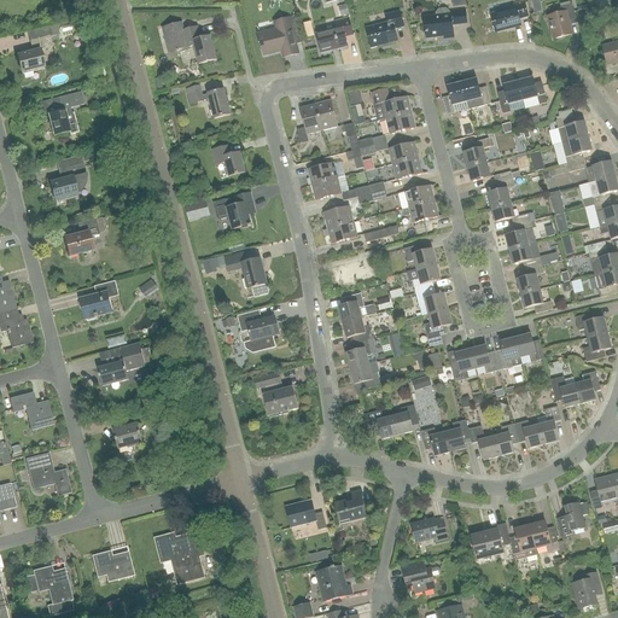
[(519,19),(529,17),(525,1),(512,5),(513,10),(491,16),(496,33),(522,27),(519,19)]
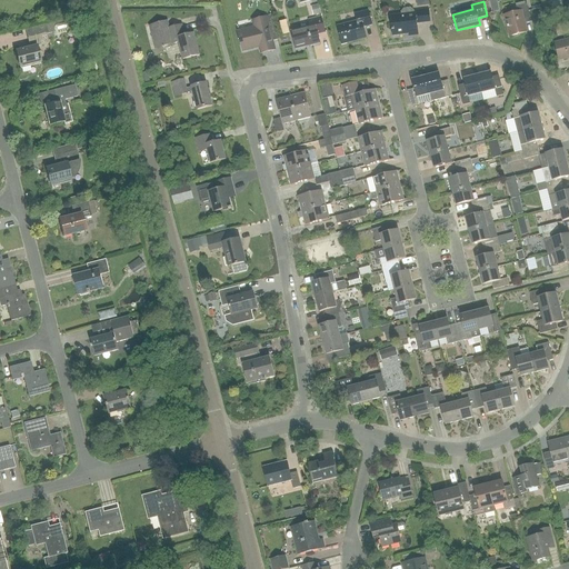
[(523,20),(530,18),(527,6),(526,6),(525,2),(515,5),(516,8),(515,8),(516,13),(505,16),(510,37),(527,32),(523,20)]
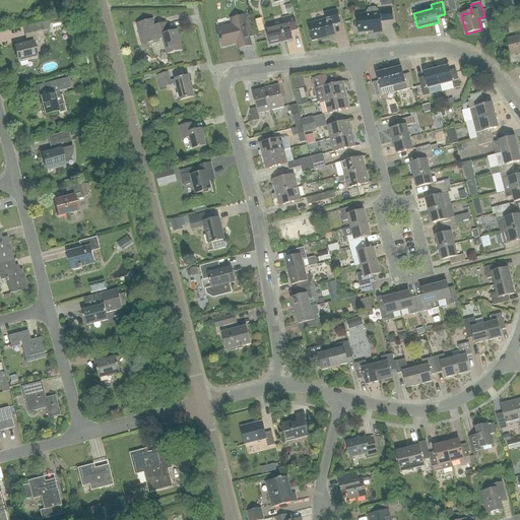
[(291,4),(284,6),(286,14),(294,12),(291,4)]
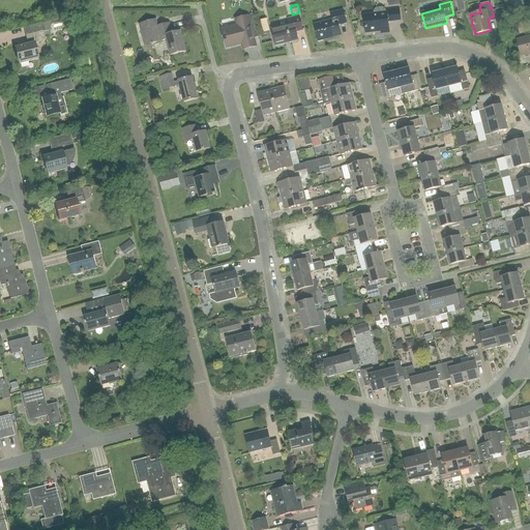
[(388,23),(401,21),(400,8),(385,10),(381,8),(375,9),(373,11),(373,15),(364,16),(366,34),(382,32),(382,33),(390,33),(388,23)]
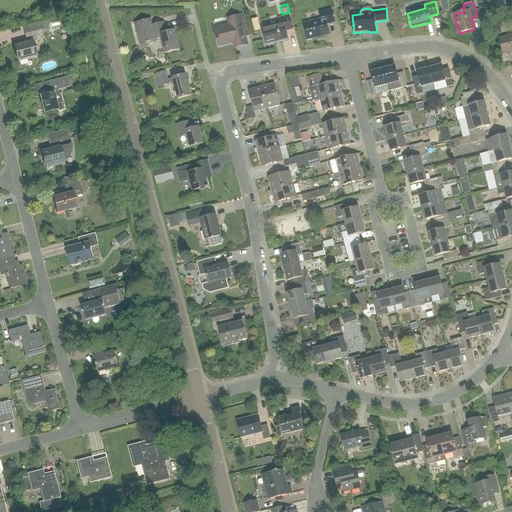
[(327,25),(335,23),(332,10),(320,13),(321,20),(303,24),(307,40),(329,35),(327,25)]
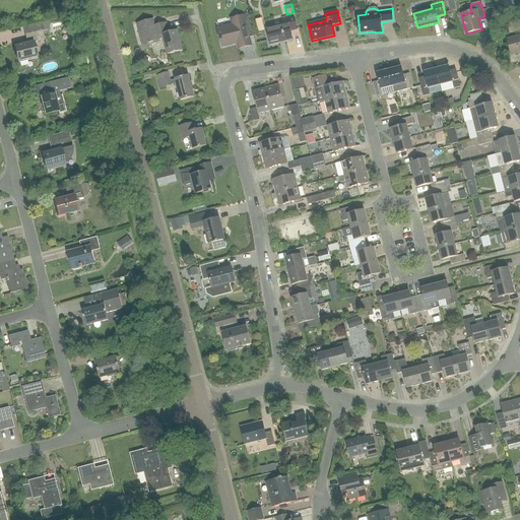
[(249,38),(255,36),(249,14),(232,19),(233,25),(217,29),(222,47),(238,43),(239,49),(251,46),(249,38)]
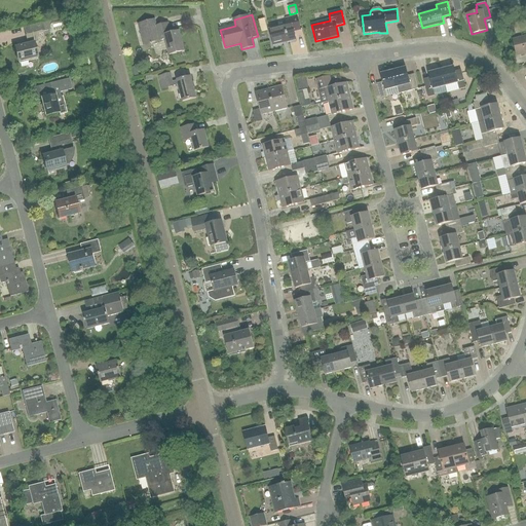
[(294,31),(301,30),(297,15),(286,19),(287,25),(269,30),(273,45),(296,40),(294,31)]
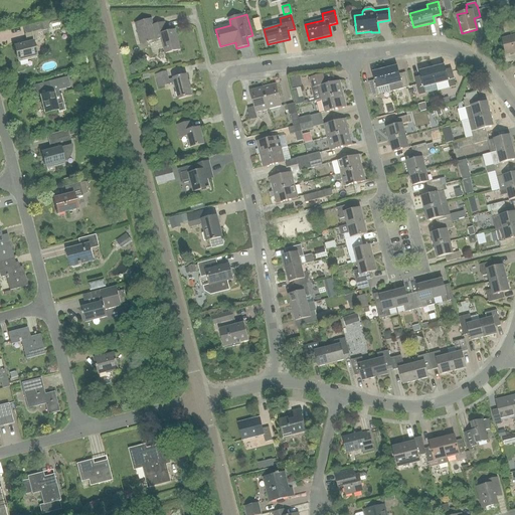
[(141,44),(153,41),(162,39),(166,54),(180,50),(176,31),(167,33),(165,23),(153,26),(151,20),(136,24),(141,44)]
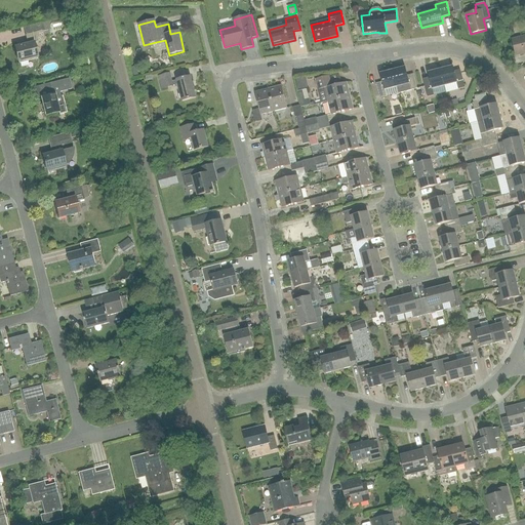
[(45,40),(44,37),(43,31),(26,35),(28,44),(14,47),(18,63),(38,57),(34,42),(45,40)]
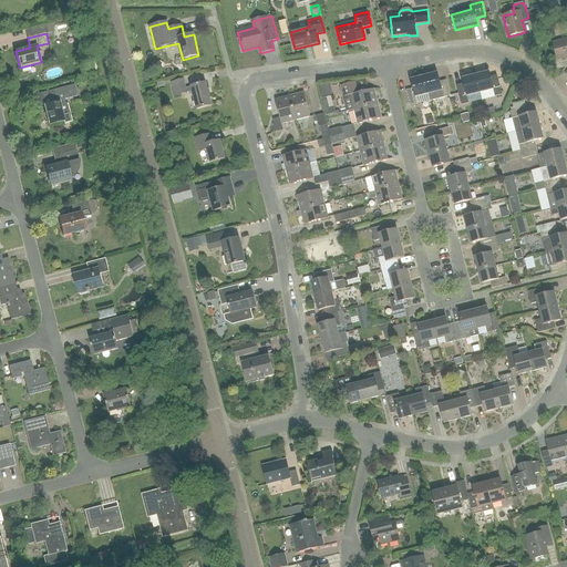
[(566,39),(553,43),(557,61),(566,58),(566,39)]
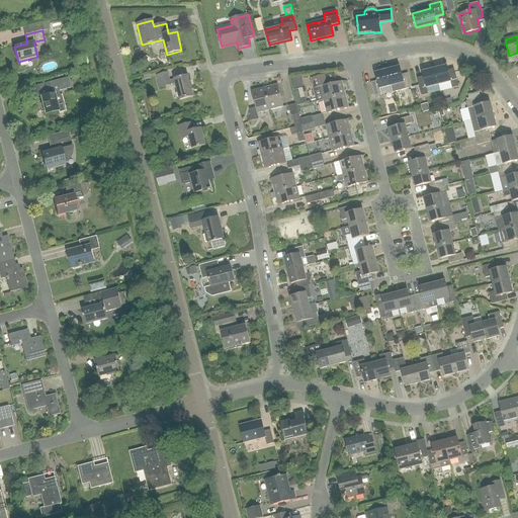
[(452,88),(458,87),(455,72),(449,74),(447,65),(434,69),(439,85),(450,83),(452,88)]
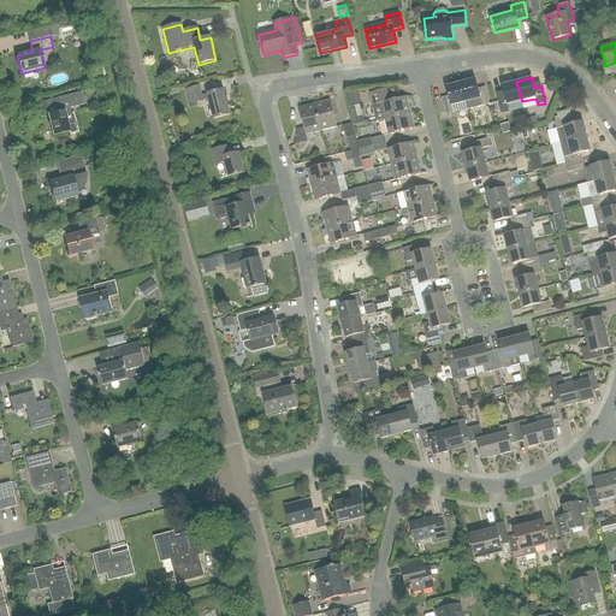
[(468,110),(490,105),(485,87),(478,89),(475,80),(461,83),(466,104),(468,110)]
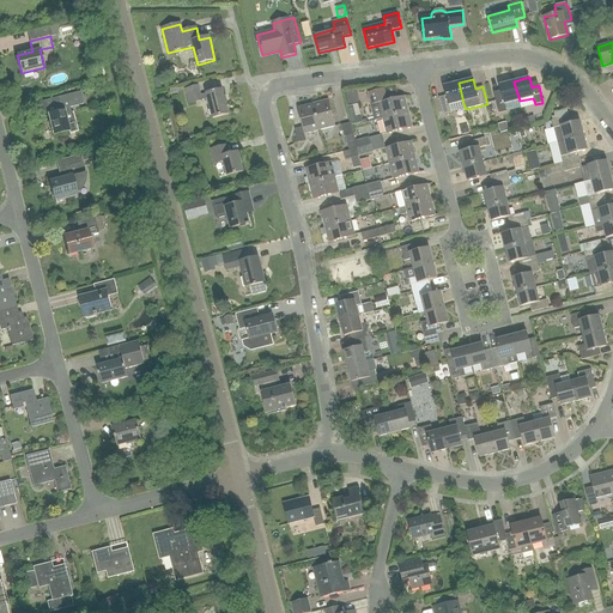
[(505,104),(520,101),(514,82),(499,85),(502,95),(495,96),(499,114),(507,111),(505,104)]
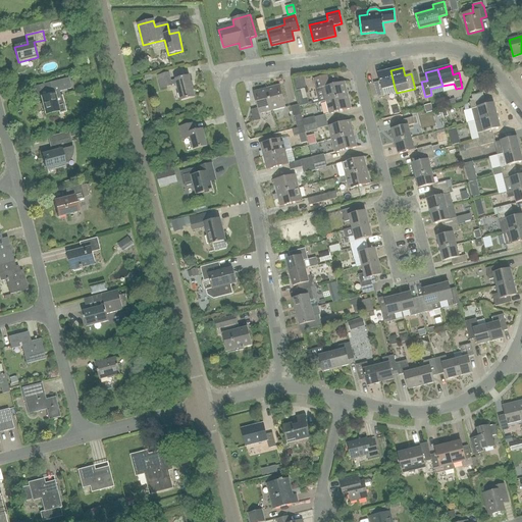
[(383,90),(395,88),(390,70),(378,73),(380,82),(374,83),(378,98),(384,96),(383,90)]
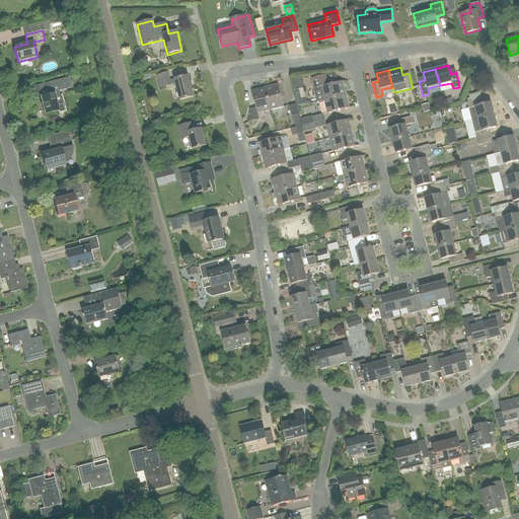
[(180,100),(194,97),(189,76),(170,81),(168,73),(157,76),(160,88),(176,84),(180,100)]
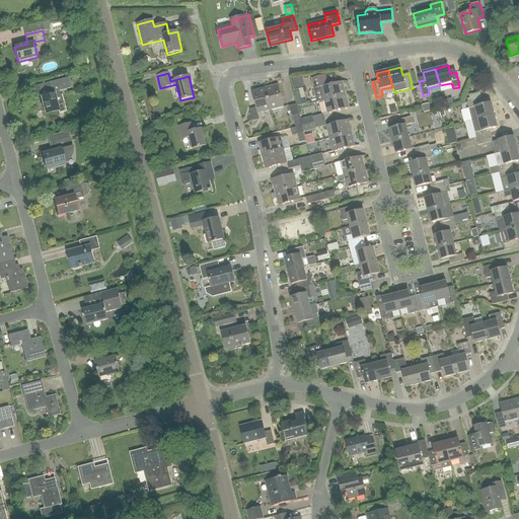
[(318,102),(324,100),(327,114),(350,108),(344,81),(328,85),(325,75),(312,78),(312,80),(311,81),(312,85),(313,85),(318,102)]
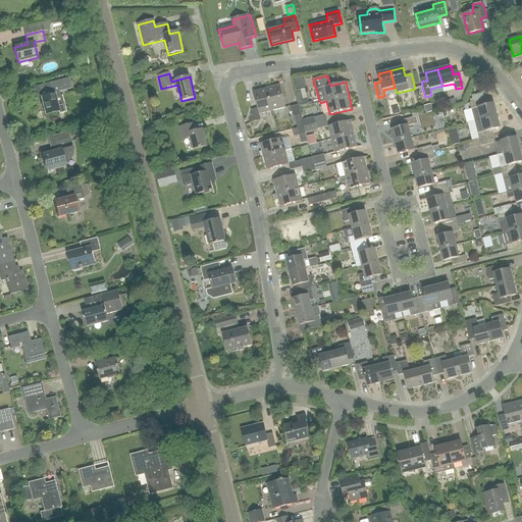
[(305,87),(303,76),(294,77),(296,89),(305,87)]
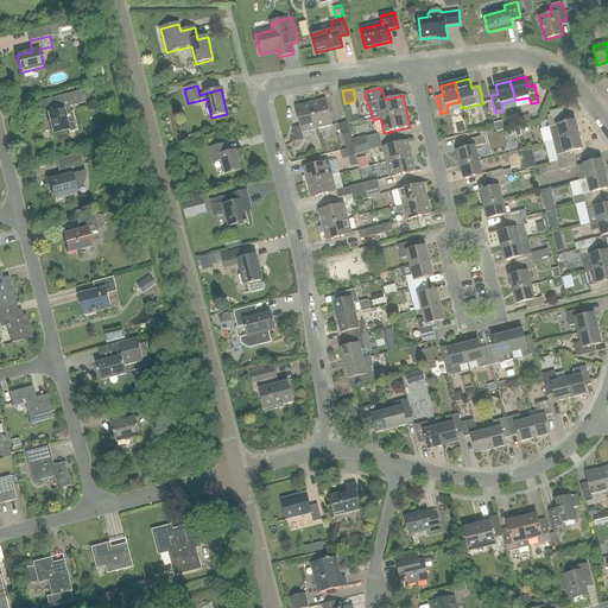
[(54,112),(48,113),(54,134),(69,131),(69,133),(77,131),(73,112),(70,113),(69,108),(83,103),(80,92),(67,95),(50,99),(54,112)]
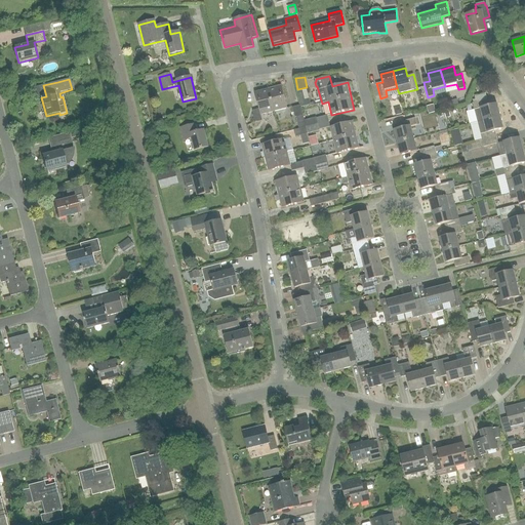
[(274,112),(287,109),(282,86),(269,89),(274,112)]
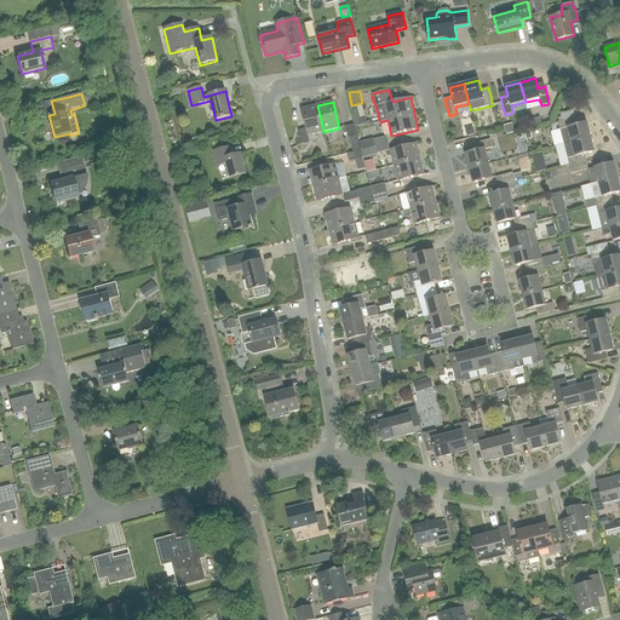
[(308,136),(323,132),(317,105),(300,109),(305,130),(298,131),(302,145),(310,143),(308,136)]
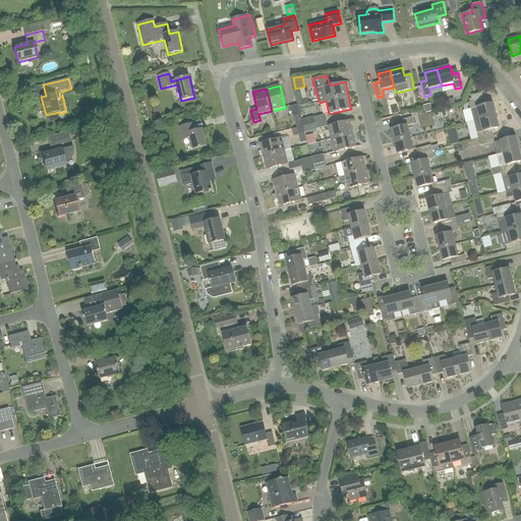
[(479,120),(497,116),(494,103),(484,105),(483,99),(468,103),(470,110),(473,122),(479,120)]
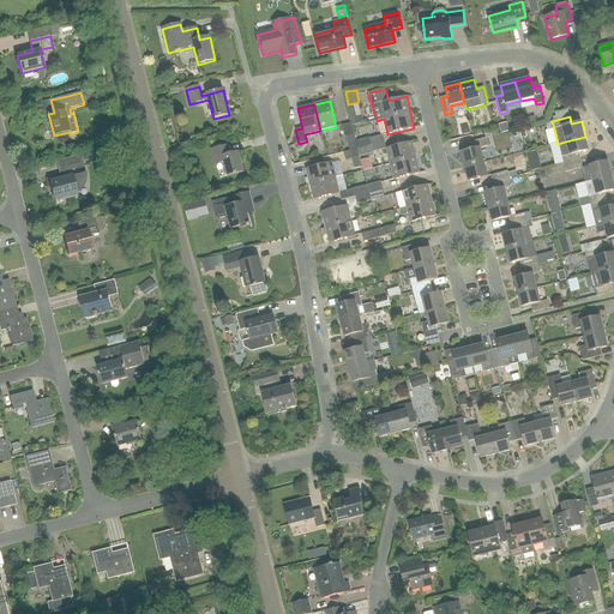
[(359,150),(356,142),(355,136),(347,138),(350,151),(359,150)]
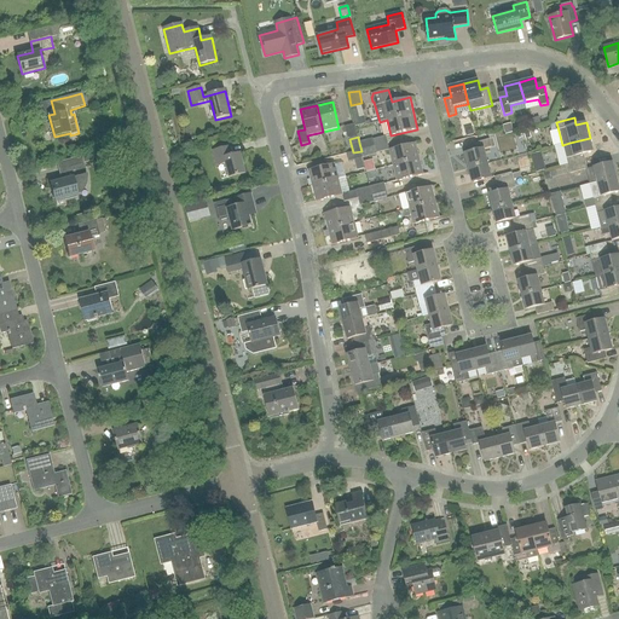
[(584,155),(594,152),(590,138),(570,143),(562,145),(566,158),(568,167),(585,162),(584,155)]
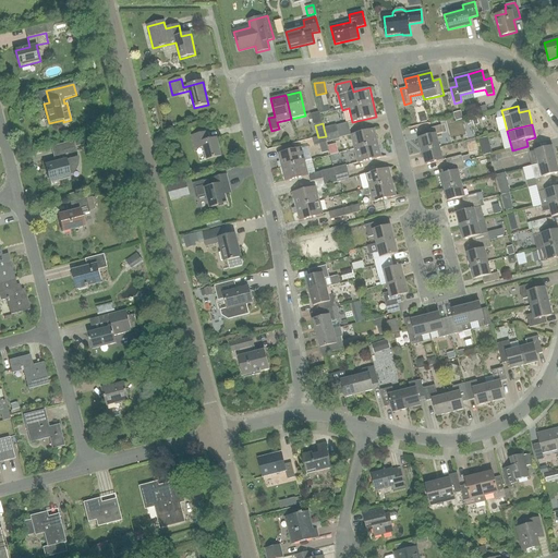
[(326,136),(339,133),(337,125),(324,129),(326,136)]
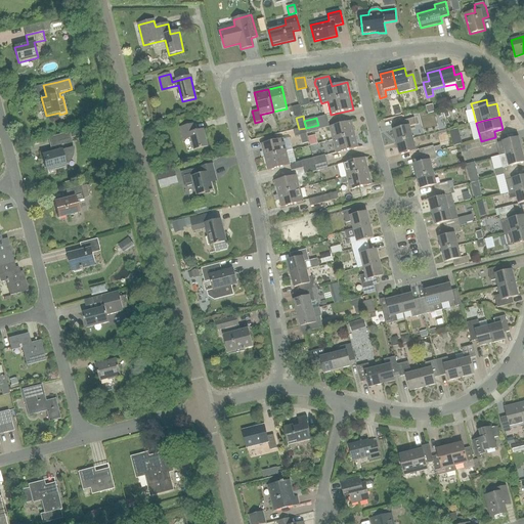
[(410,126),(416,125),(415,118),(400,122),(402,128),(393,130),(396,143),(413,138),(410,126)]
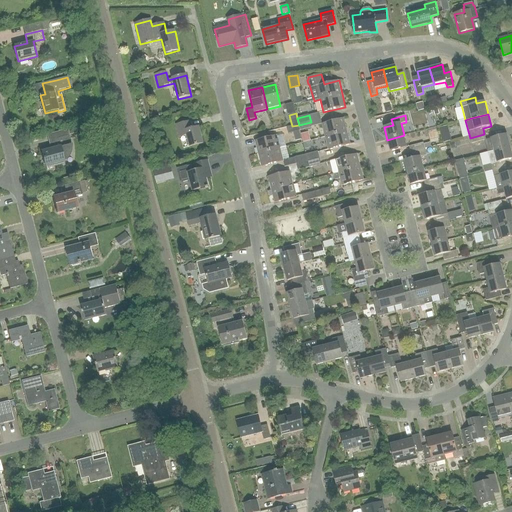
[(325,137),(348,131),(345,119),(322,124),(325,137)]
